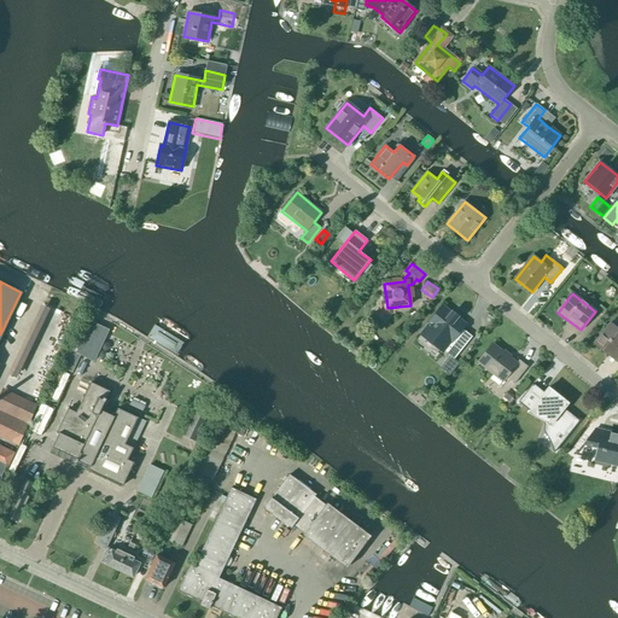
[(449,375),(459,363),(454,360),(472,337),(461,328),(465,322),(444,305),(421,334),(449,356),(439,368),(449,375)]
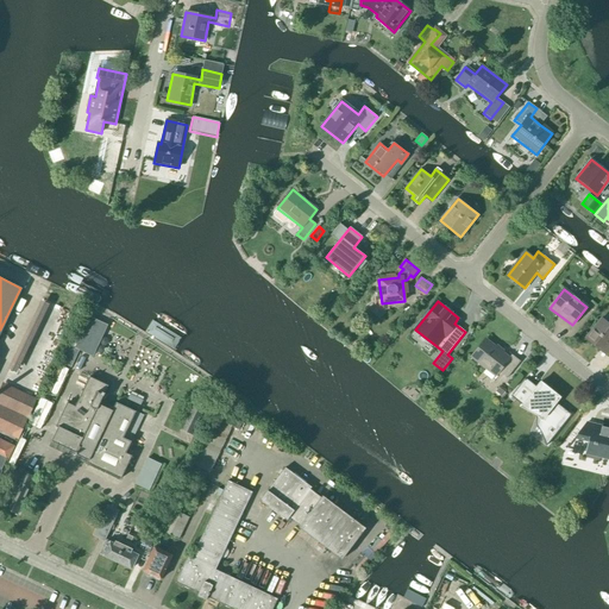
[(608,345),(608,324),(602,319),(586,337),(602,350),(607,343),(608,345)]
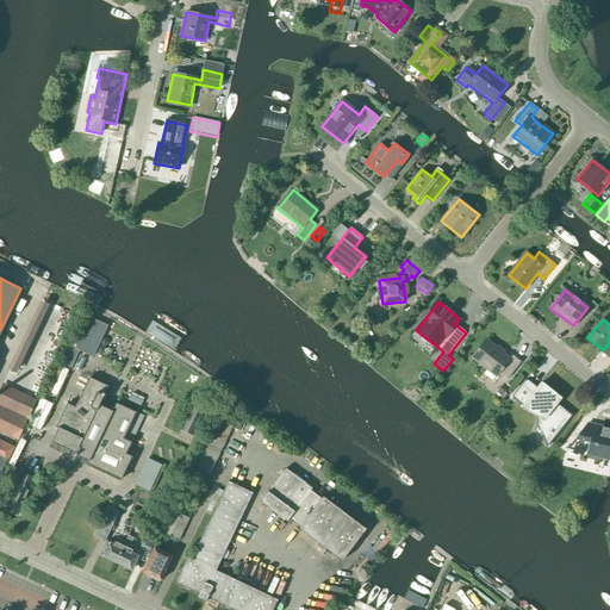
[(496,348),(487,341),(473,359),(496,377),(499,373),(508,379),(521,362),(512,355),(510,359),(503,353),(504,352),(497,347),(496,348)]
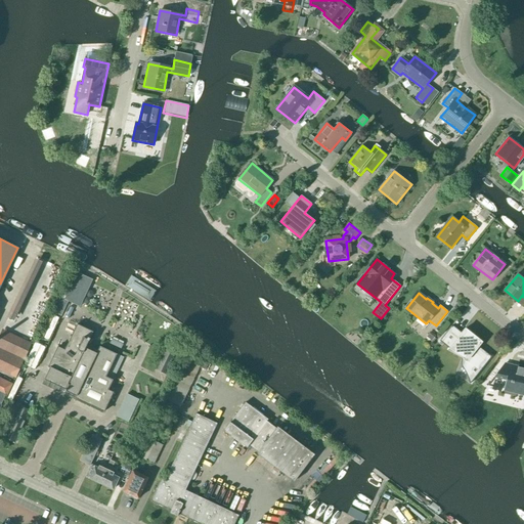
[(40,335),(50,340),(59,318),(50,314),(40,335)]
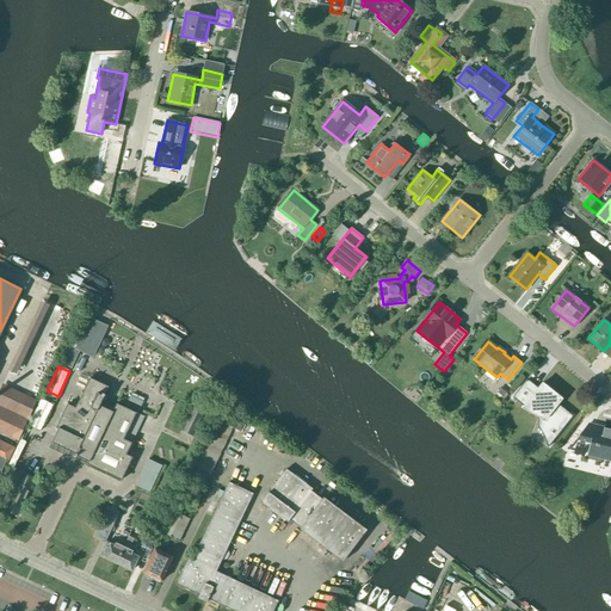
[(99,406),(109,387),(90,378),(79,402),(78,402),(75,408),(67,405),(56,429),(59,430),(51,443),(75,455),(88,462),(87,464),(122,481),(133,457),(127,455),(131,443),(124,439),(136,413),(116,403),(112,412),(99,406)]
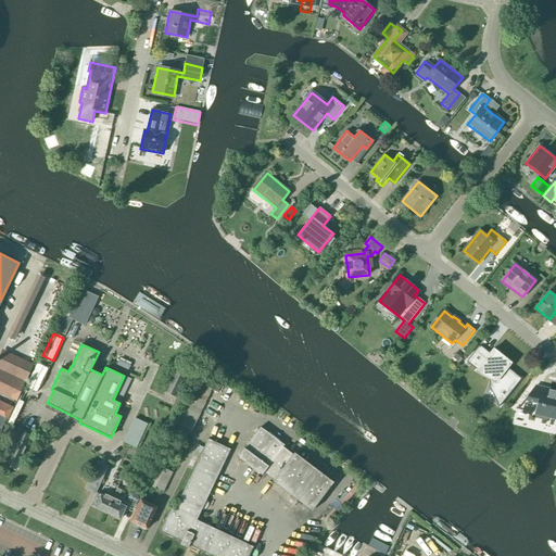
[(0,393),(17,402),(34,365),(10,353),(12,349),(4,345),(0,354),(0,393)]
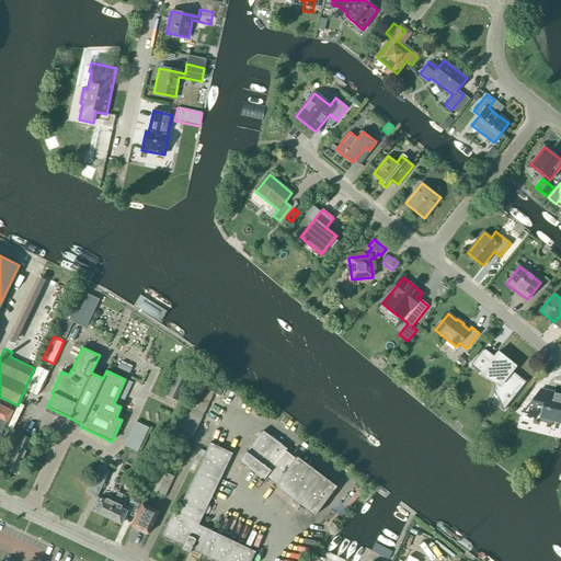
[(483,350),(470,365),(471,366),(472,365),(482,373),(483,370),(497,381),(496,385),(495,388),(504,396),(506,391),(513,397),(513,398),(524,385),(526,382),(524,380),(524,381),(512,373),(516,366),(513,364),(513,365),(500,354),(497,352),(492,358),(483,351),(484,350),(483,350)]
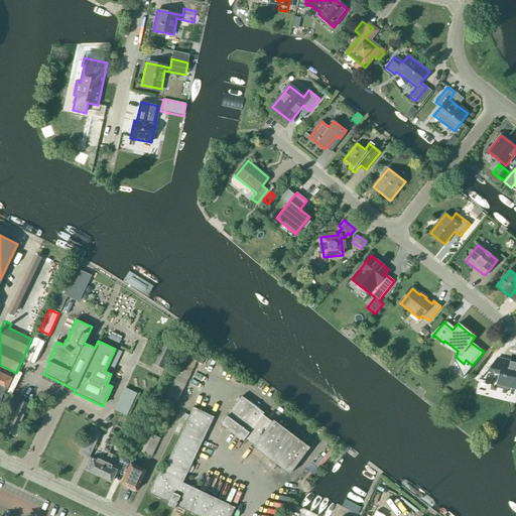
[(424,336),(427,333),(426,332),(428,330),(424,326),(419,332),(424,336)]
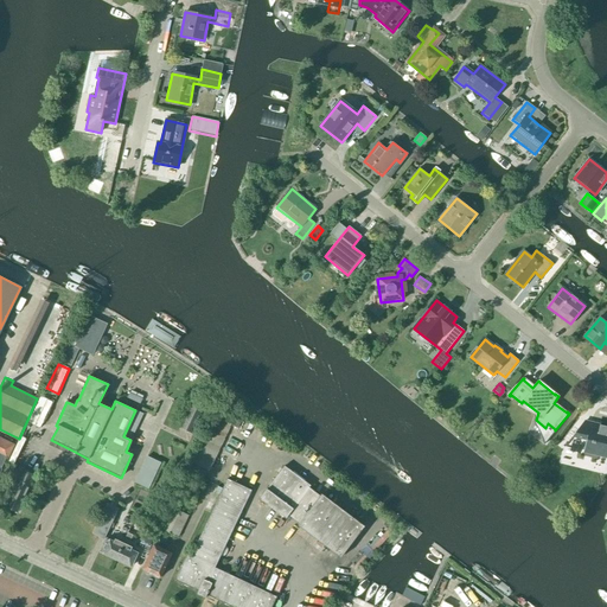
[(39,395),(32,423),(44,427),(52,398),(39,395)]
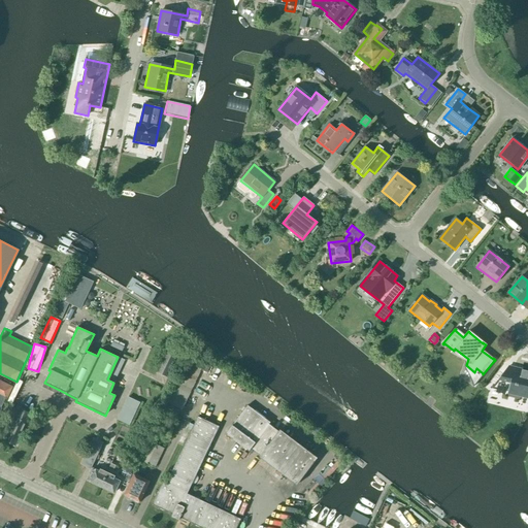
[(167,377),(177,357),(165,352),(156,372),(167,377)]
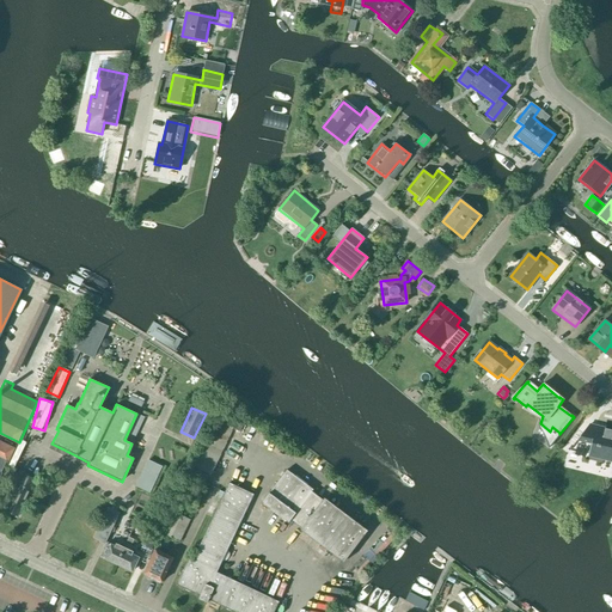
[(210,476),(232,428),(218,421),(194,469),(210,476)]
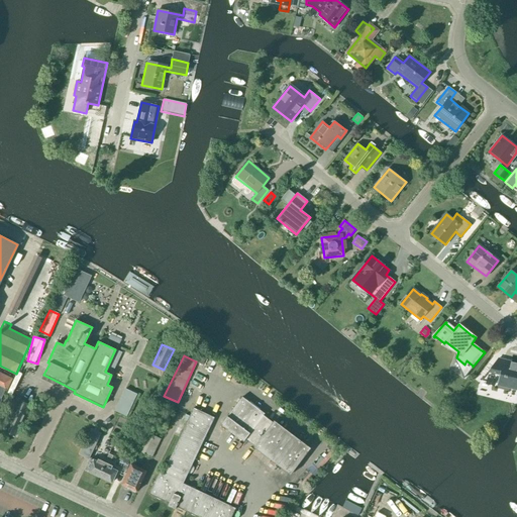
[(516,390),(516,364),(498,358),(488,372),(500,375),(497,385),(516,390)]
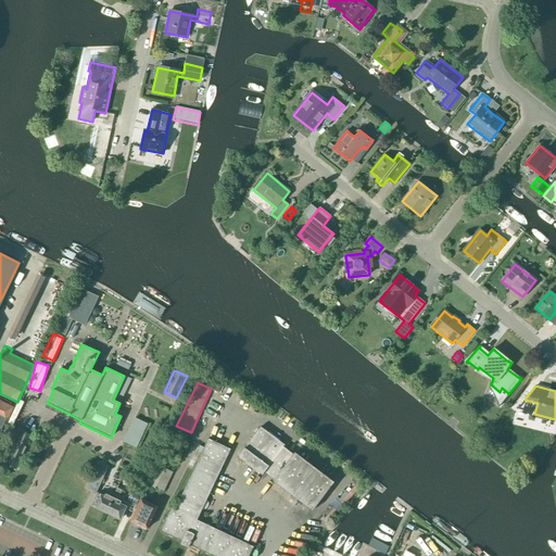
[(0,419),(7,422),(13,407),(0,401),(0,419)]
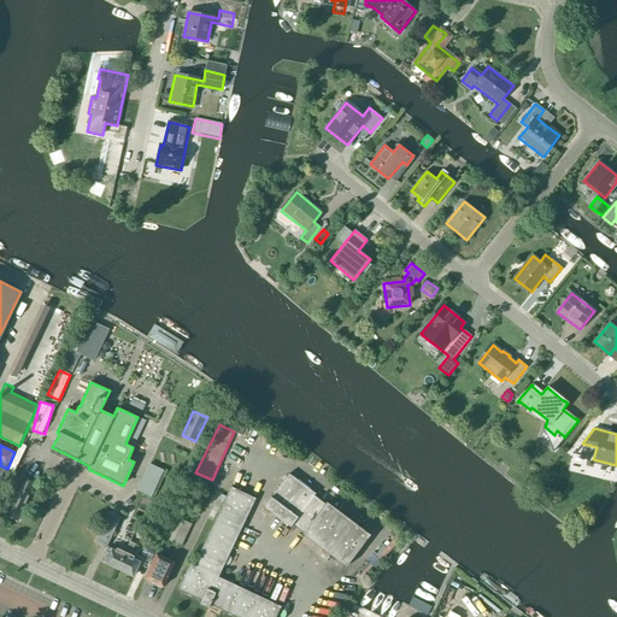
[(325,505),(313,495),(316,494),(289,474),(271,498),(263,507),(291,528),(293,524),(304,533),(303,535),(346,566),(370,535),(327,503),(325,505)]
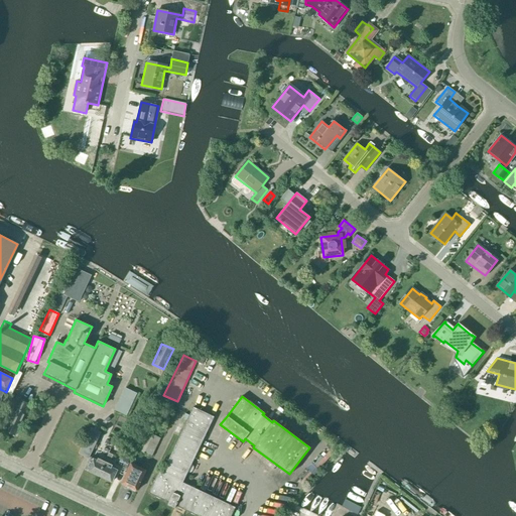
[(20,400),(17,398),(13,408),(15,409),(5,431),(14,436),(29,404),(20,399),(20,400)]
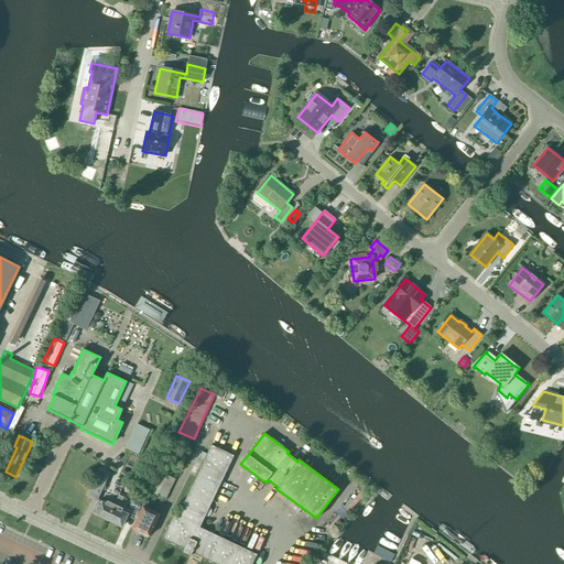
[(181,467),(187,455),(190,449),(177,443),(171,455),(173,456),(170,462),(181,467)]
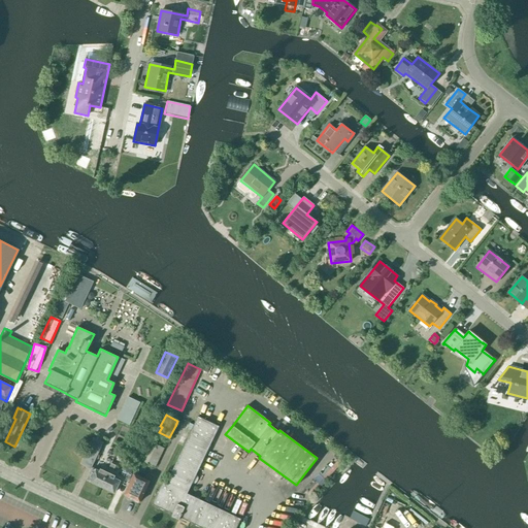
[(187,494),(219,427),(197,417),(166,484),(162,483),(152,504),(172,515),(171,517),(178,521),(179,518),(201,527),(236,527),(240,520),(187,494)]
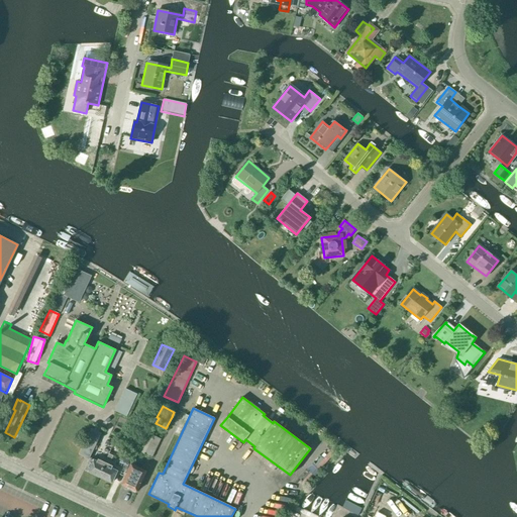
[(88,458),(100,434),(92,430),(80,454),(88,458)]
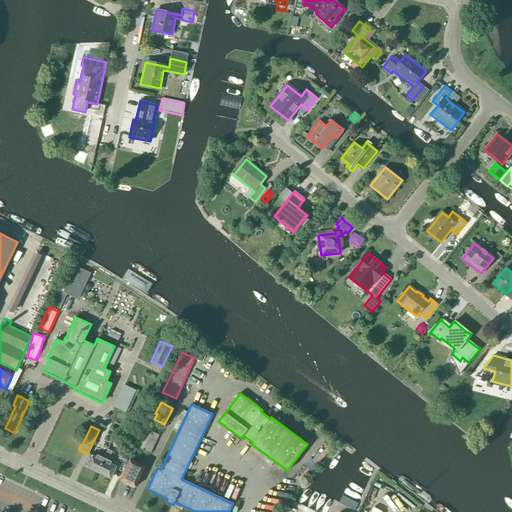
[(150,454),(159,435),(144,428),(136,447),(134,446),(132,451),(133,451),(132,454),(131,457),(140,461),(142,456),(144,451),(150,454)]
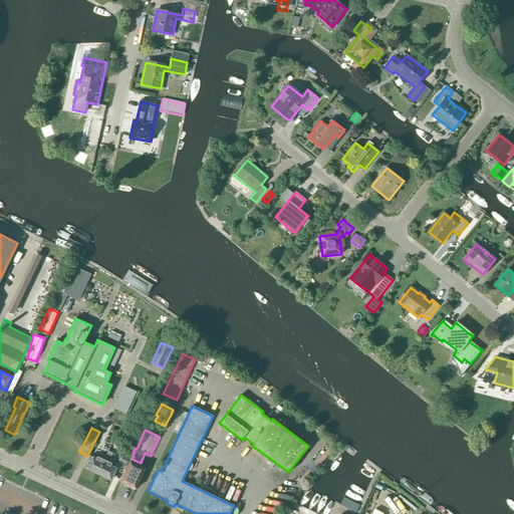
[(132,447),(137,436),(132,434),(126,444),(132,447)]
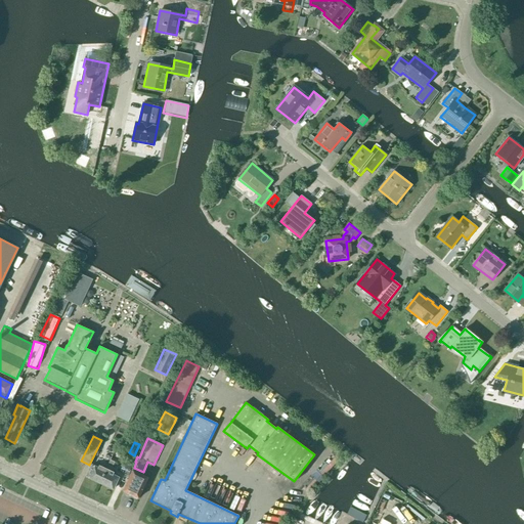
[(111,461),(113,457),(108,455),(102,468),(99,467),(98,469),(92,466),(87,477),(99,483),(111,461)]
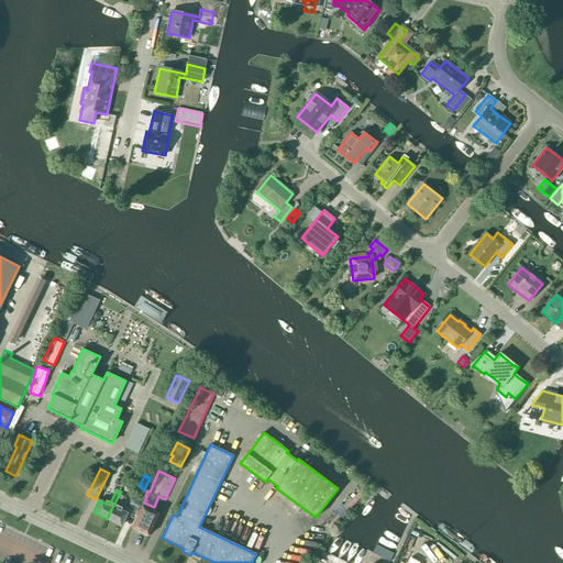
[(134,492),(130,501),(140,506),(144,494),(140,492),(139,494),(134,492)]
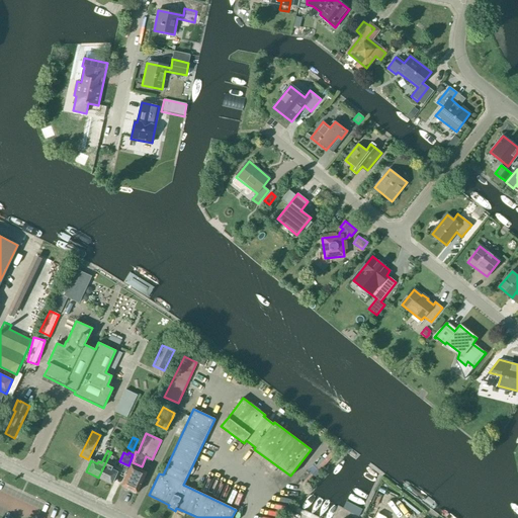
[(113,457),(109,455),(98,478),(111,484),(117,472),(110,469),(113,463),(110,462),(113,457)]
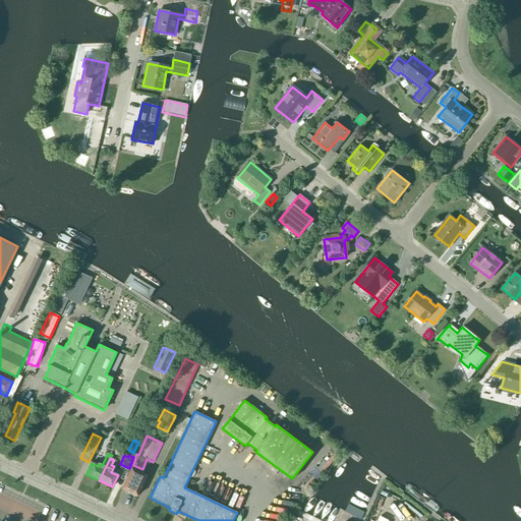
[(137,496),(147,475),(132,468),(122,488),(137,496)]
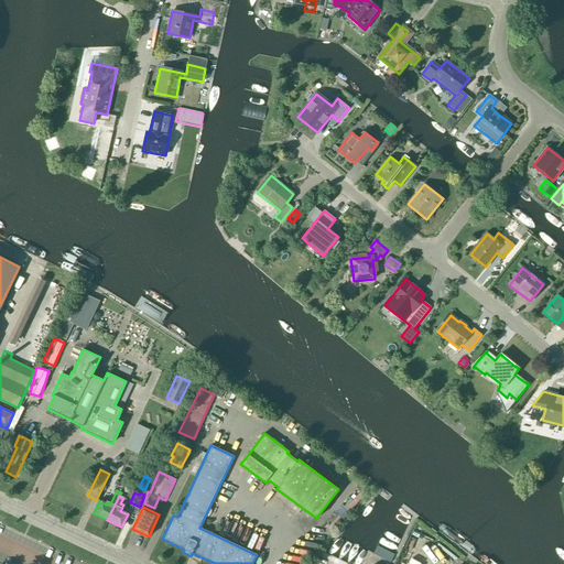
[(339,535),(333,550),(337,552),(344,538),(339,535)]
